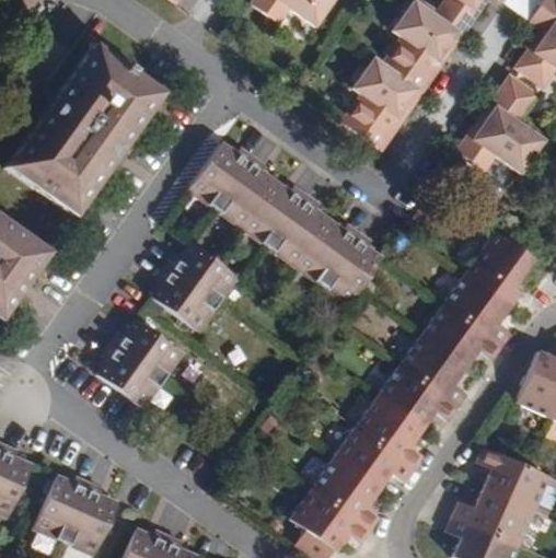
[(48,0),(0,0),(1,0),(25,24),(48,0)]
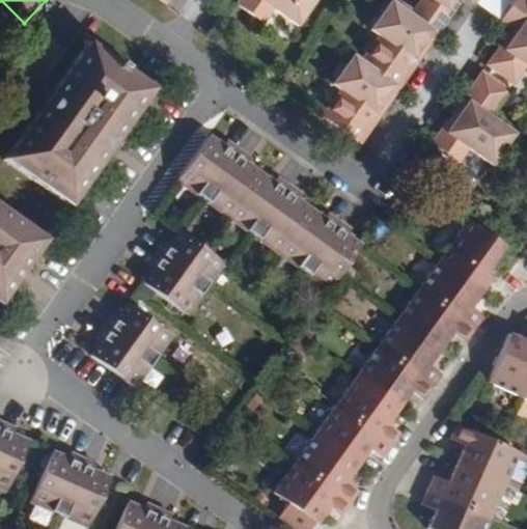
[(239,0),(236,5),(265,25),(274,11),(298,28),(317,0),(239,0)]
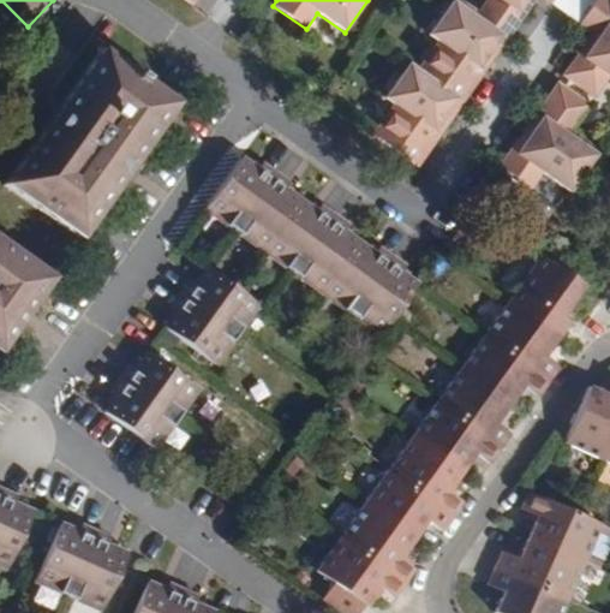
[(489,0),(477,18),(503,36),(508,40),(525,17),(519,13),(527,0),(542,0),(552,7),(557,0),(489,0)]
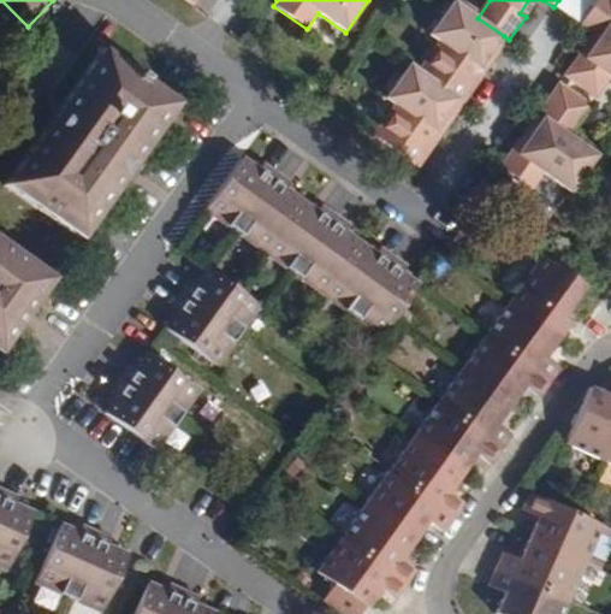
[(537,0),(528,0),(520,13),(526,17),(537,0)]
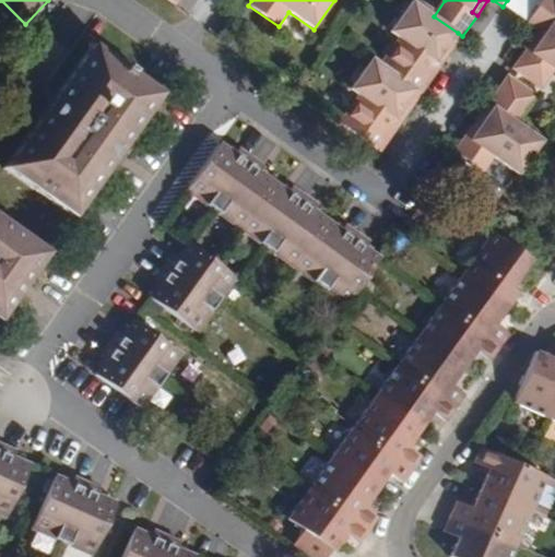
[(527,0),(507,0),(503,7),(517,16),(527,0)]
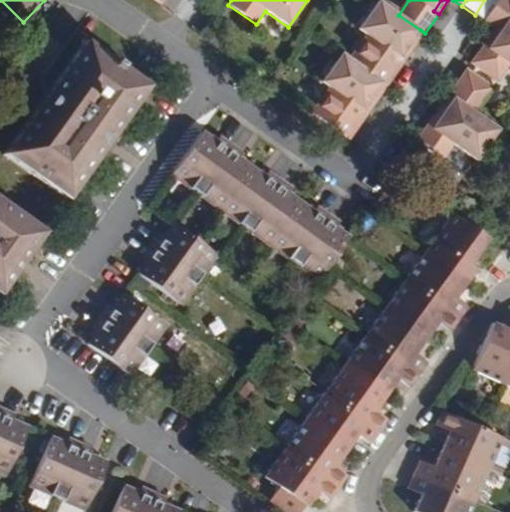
[(509,0),(503,0),(487,23),(496,29),(502,32),(490,50),(485,46),(471,65),(478,70),(498,84),(509,67),(509,0)]
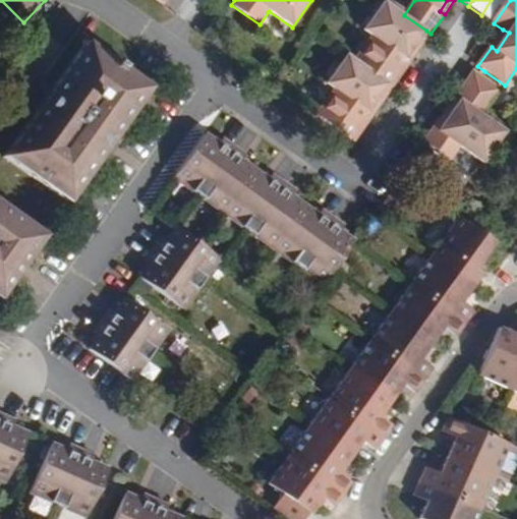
[(509,2),(505,0),(491,0),(481,15),(494,23),(509,2)]
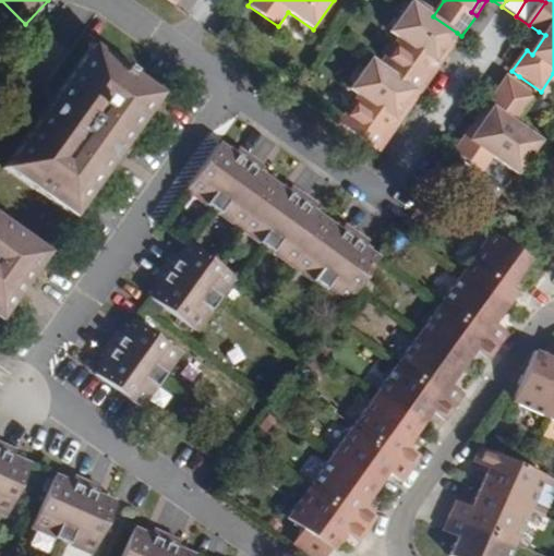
[(381,65),(418,92),(421,95),(450,51),(446,49),(457,33),(433,16),(412,2),(392,32),(400,39),(381,65)]
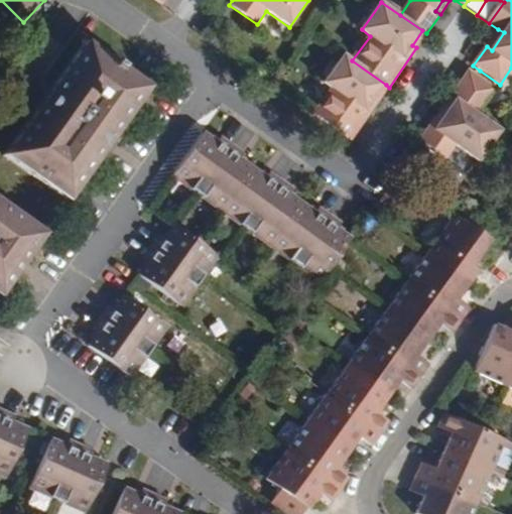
[(504,32),(498,29),(487,46),(492,50),(504,32)]
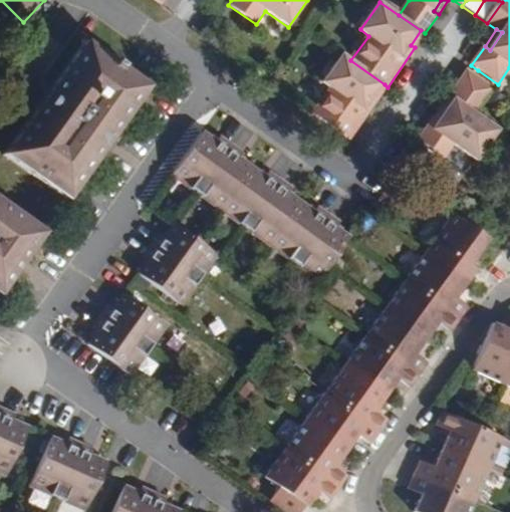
[(425,33),(421,30),(411,45),(415,47),(425,33)]
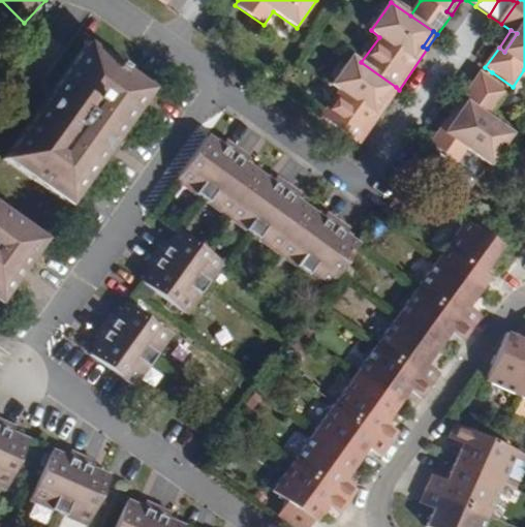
[(153,85),(92,42),(9,158),(69,202),(109,147),(153,85)]
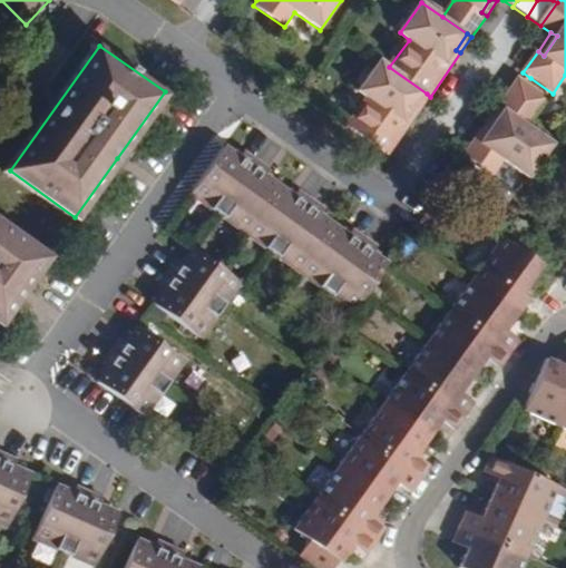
[(427,94),(389,67),(381,62),(359,92),(368,99),(348,127),(389,156),(419,113),(416,109),(427,94)]
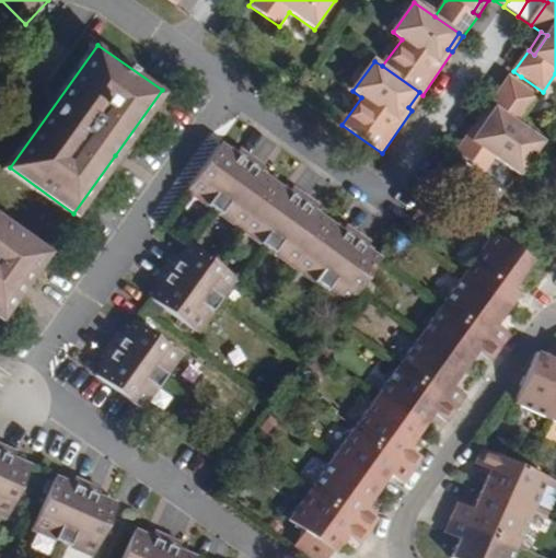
[(510,77),(491,105),(498,109),(488,123),(482,117),(459,152),(487,174),(498,160),(521,176),(545,143),(521,125),(540,97),(518,81),(510,77)]
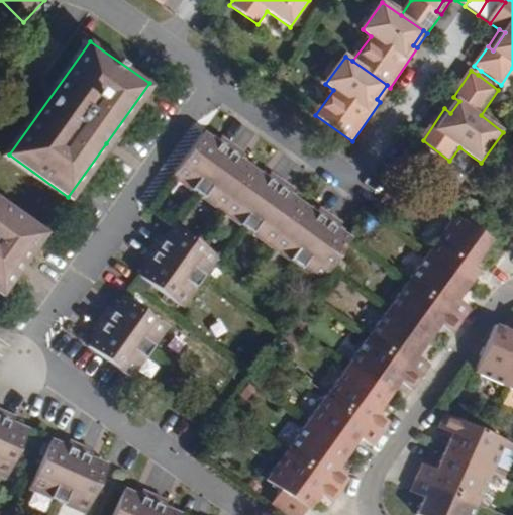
[(481,71),(478,75),(498,90),(501,85),(481,71)]
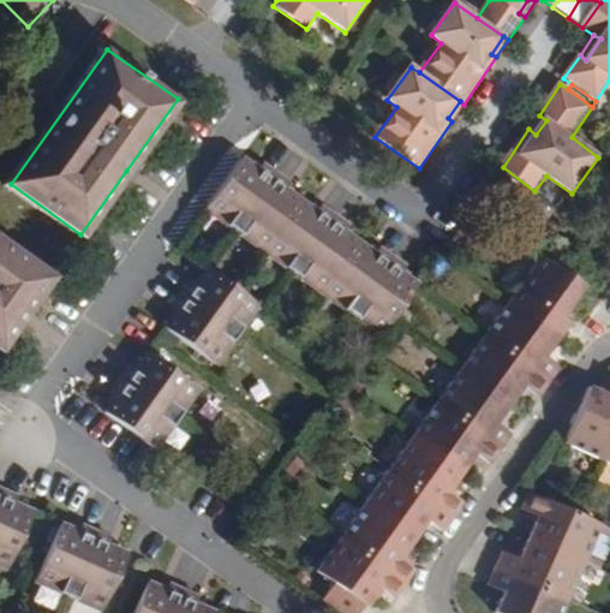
[(464,105),(460,101),(448,118),(452,121),(464,105)]
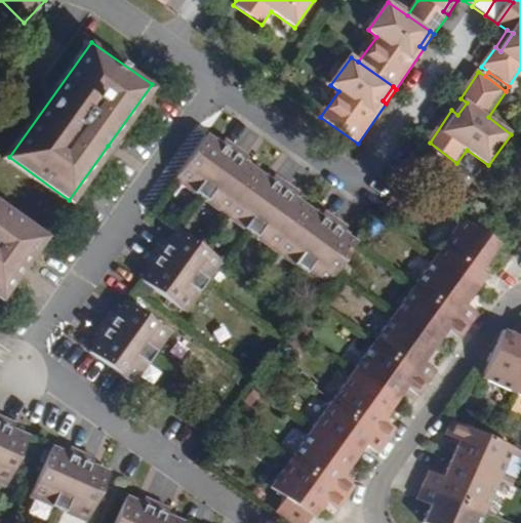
[(461,98),(451,110),(457,115),(467,103),(461,98)]
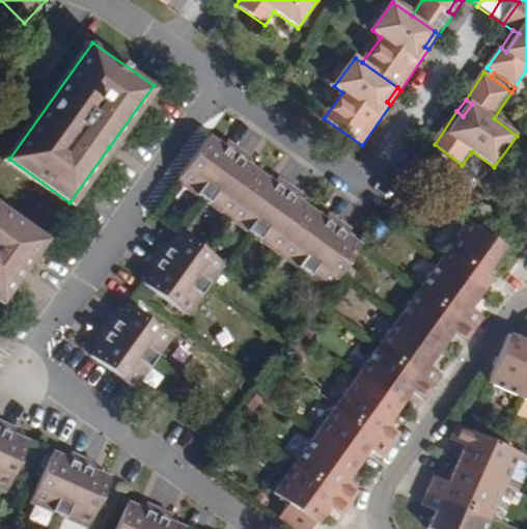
[(223,144),(207,133),(176,176),(330,291),(360,249),(344,237),(349,231),(326,215),(322,219),(297,199),(300,194),(277,176),(273,182),(247,162),(250,157),(227,140),(223,144)]
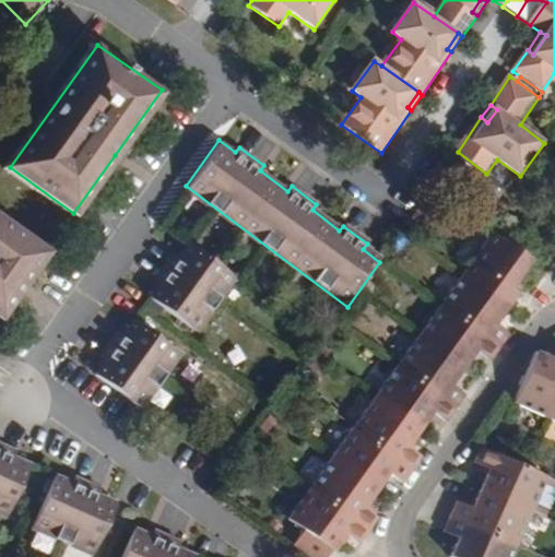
[(49,248),(0,214),(0,317),(1,318),(25,283),(49,248)]
